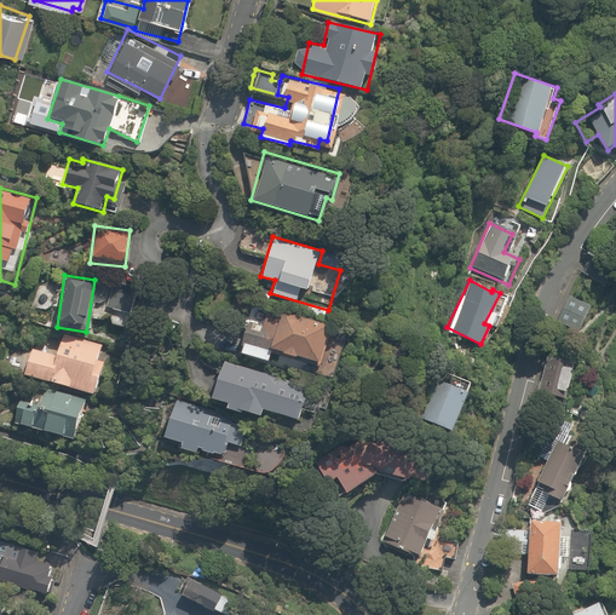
[(132,291),(110,283),(102,306),(125,314),(132,291)]
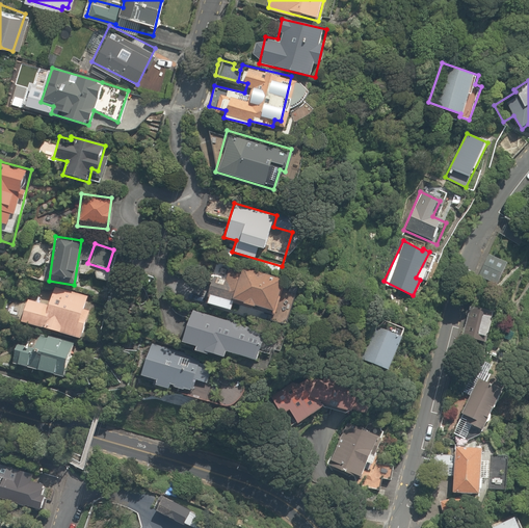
[(506,263),(484,253),(474,274),(496,285),(506,263)]
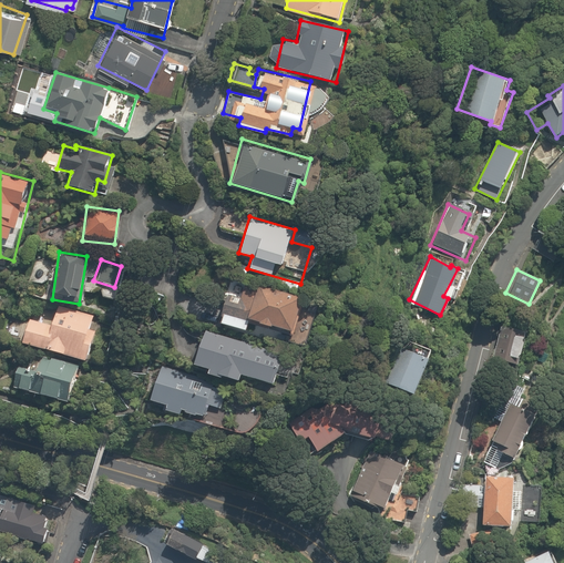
[(294,333),(304,294),(231,276),(219,324),(246,329),(248,321),(294,333)]
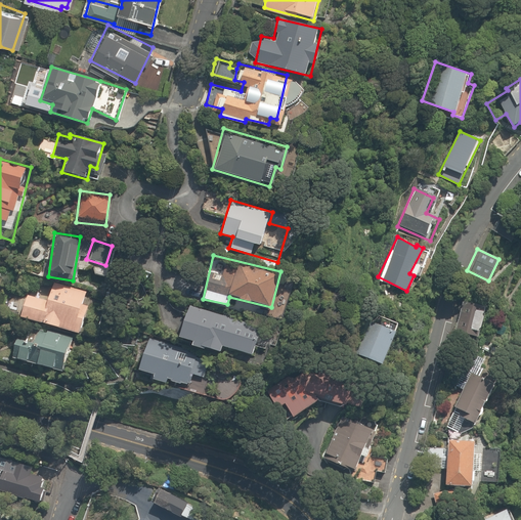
[(50,292),(27,285),(17,313),(78,332),(90,293),(53,282),(50,292)]
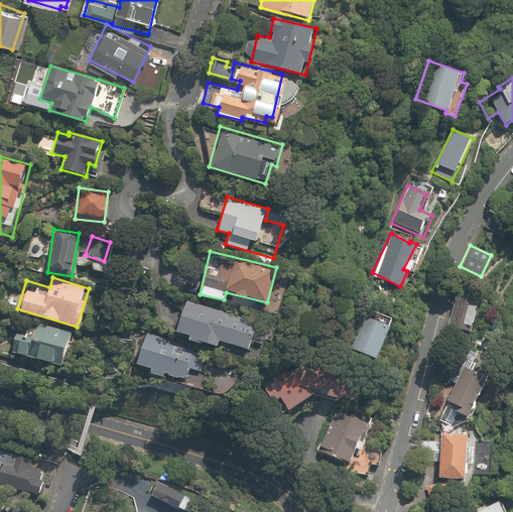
[(473,327),(477,306),(470,304),(471,299),(453,295),(446,326),(463,329),(463,325),(473,327)]
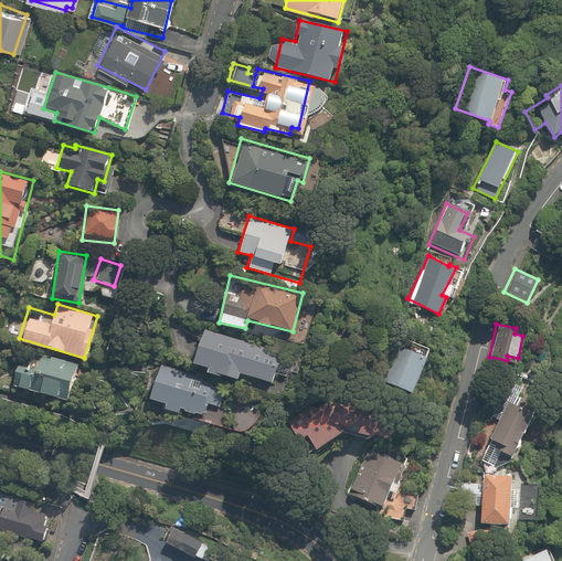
[(204,327),(193,364),(209,369),(207,374),(236,383),(239,374),(269,383),(279,349),(204,327)]
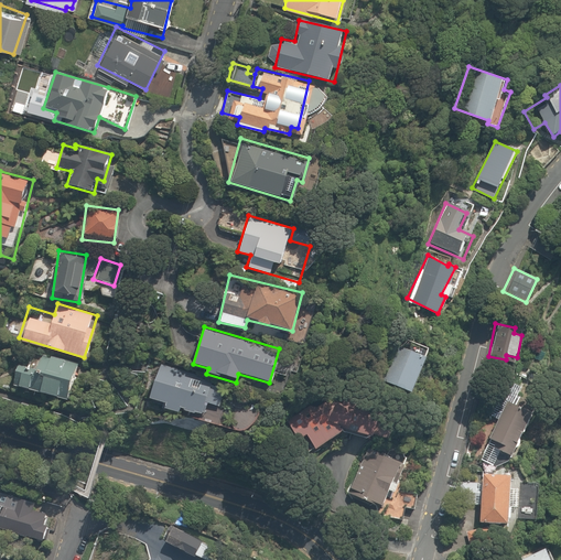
[(428,357),(424,356),(429,348),(414,341),(411,348),(397,341),(379,378),(411,392),(428,357)]
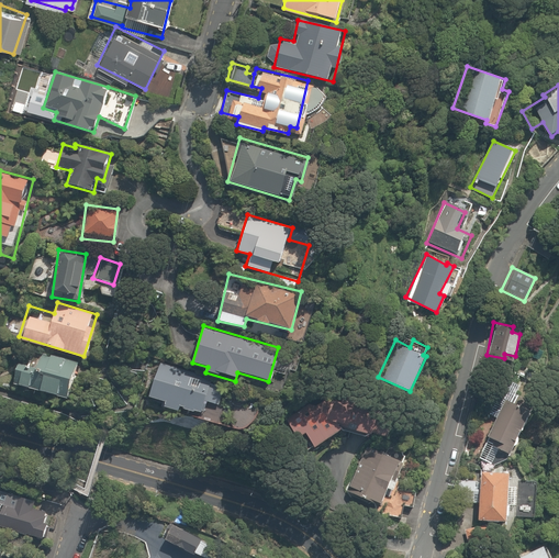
[(23,345),(12,383),(69,399),(80,360),(23,345)]
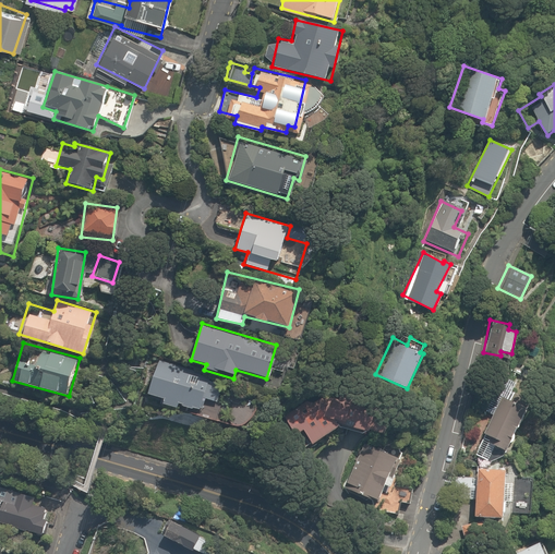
[(158,404),(200,412),(203,398),(216,400),(220,378),(156,364),(148,395),(160,397),(158,404)]
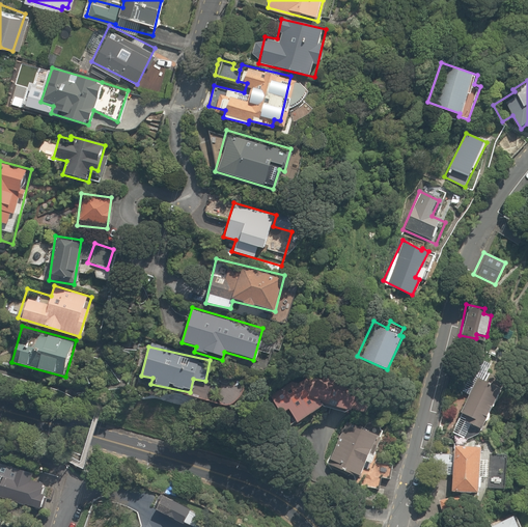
[(286,410),(296,424),(334,401),(314,367),(269,394),(280,414),(286,410)]
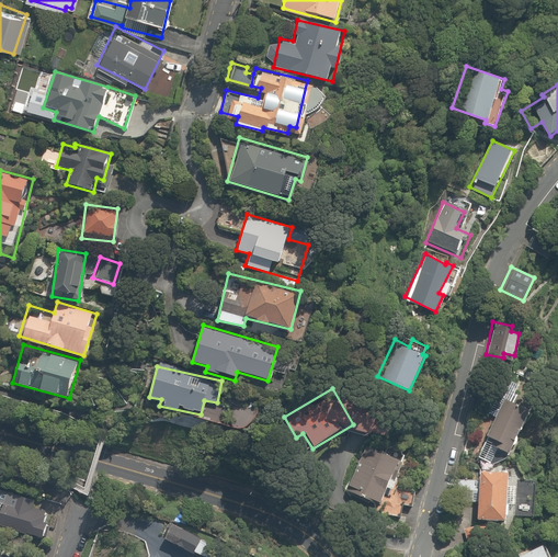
[(366,398),(355,434),(394,445),(405,409),(366,398)]
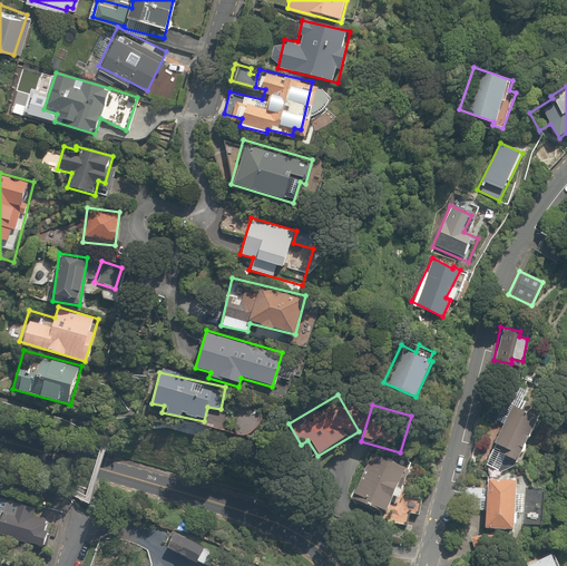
[(495,443),(484,464),(496,470),(504,457),(516,464),(539,418),(514,406),(495,443)]
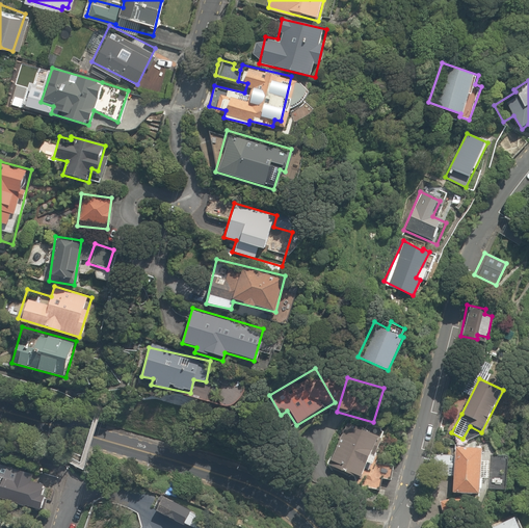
[(379,433),(347,420),(328,465),(361,478),(379,433)]
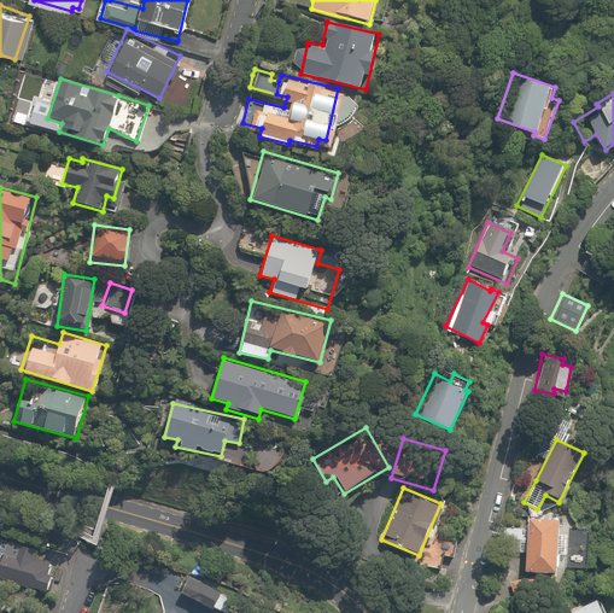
[(500,549),(526,550),(525,572),(559,573),(561,518),(528,515),(527,524),(502,523),(500,549)]
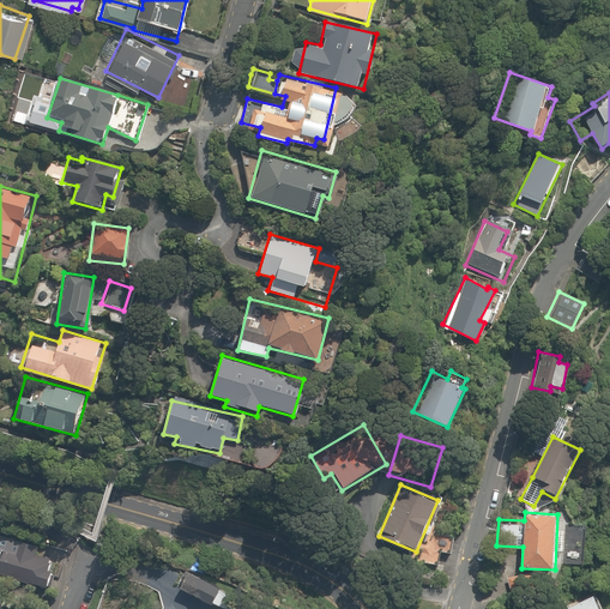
[(561,516),(557,559),(577,560),(579,517),(561,516)]
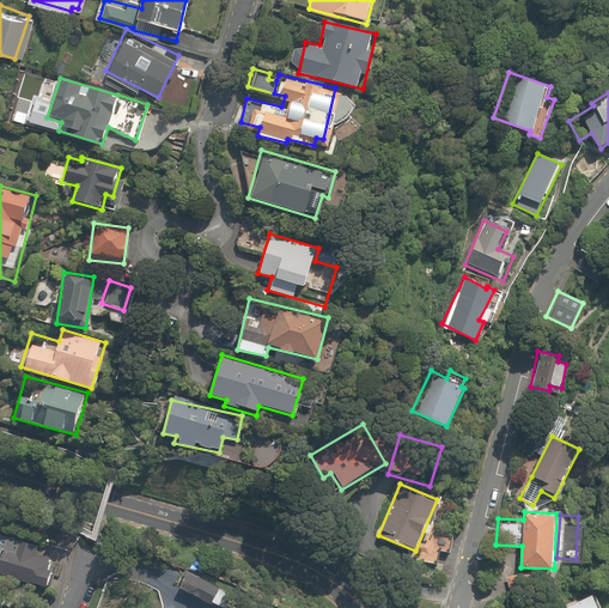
[(0,569),(43,582),(53,549),(0,533),(0,569)]
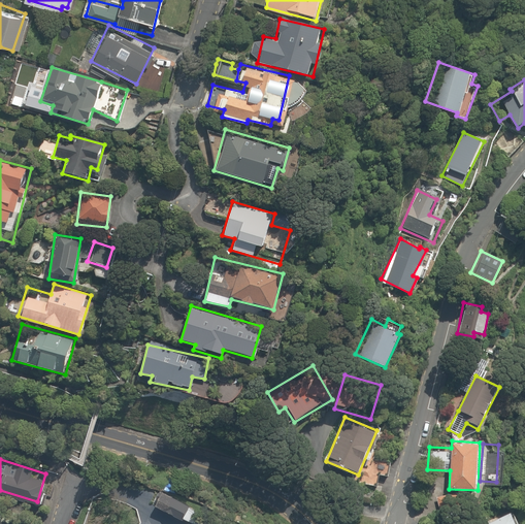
[(190,504),(156,490),(150,505),(183,520),(190,504)]
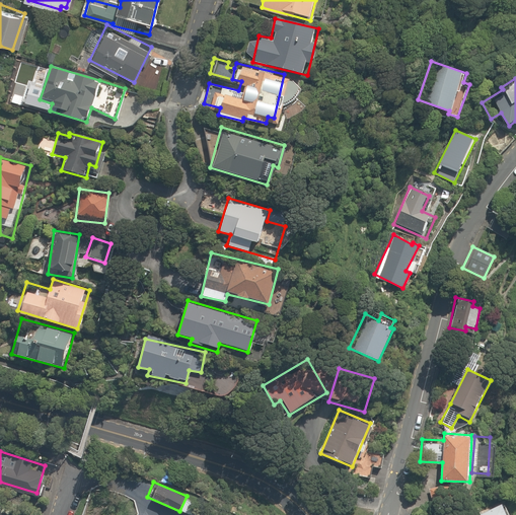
[(449,484),(438,483),(426,486),(433,509),(454,503),(449,484)]
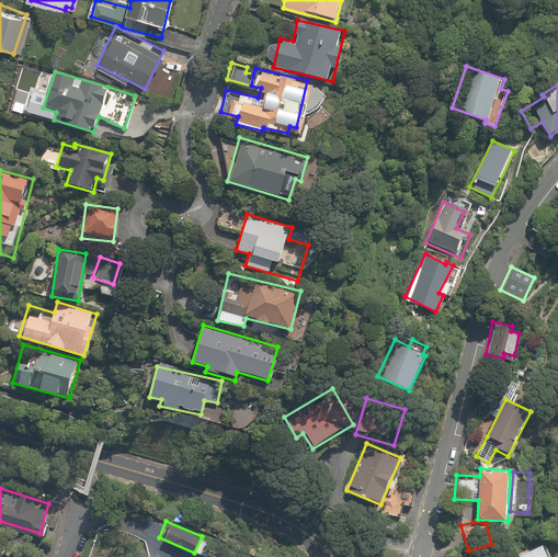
[(523,556),(557,556),(553,545),(523,556)]
